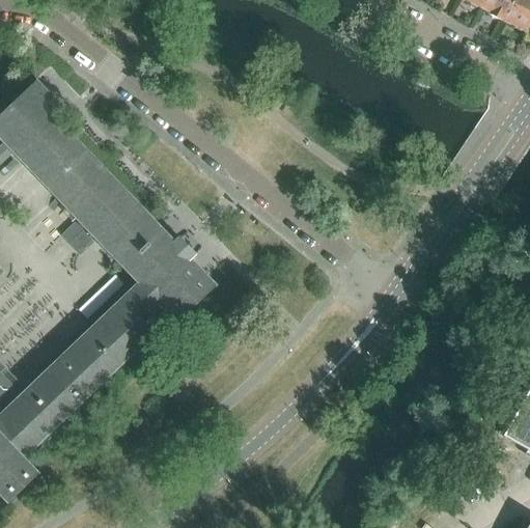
[(484,0),(482,5),(492,10),(491,12),(503,19),(504,17),(512,0),(484,0)]
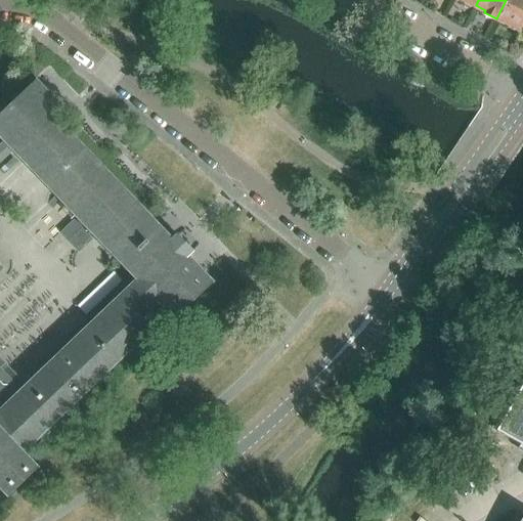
[(506,0),(497,16),(508,22),(509,25),(515,29),(519,28),(520,29),(522,24),(522,0),(506,0)]
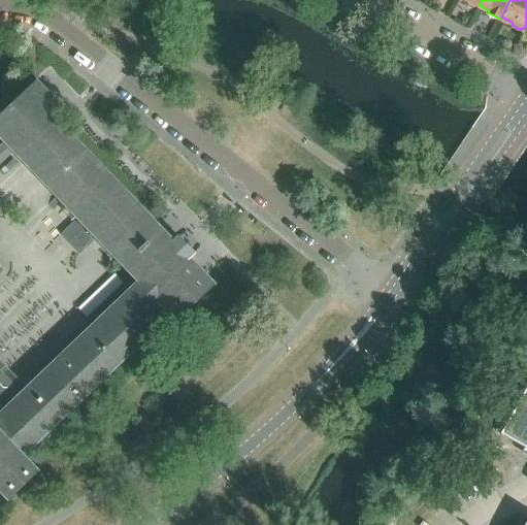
[(156,221),(57,117),(65,108),(37,79),(0,115),(0,135),(4,140),(0,143),(0,161),(4,157),(13,149),(69,207),(77,216),(72,221),(68,225),(61,232),(77,249),(94,233),(97,237),(100,240),(114,255),(119,259),(119,260),(138,280),(80,335),(22,391),(19,387),(0,367),(0,284),(8,276),(0,266),(0,490),(7,497),(36,469),(22,454),(151,331),(140,320),(159,302),(174,319),(213,282),(201,268),(190,257),(195,252),(177,233),(172,238),(156,221)]
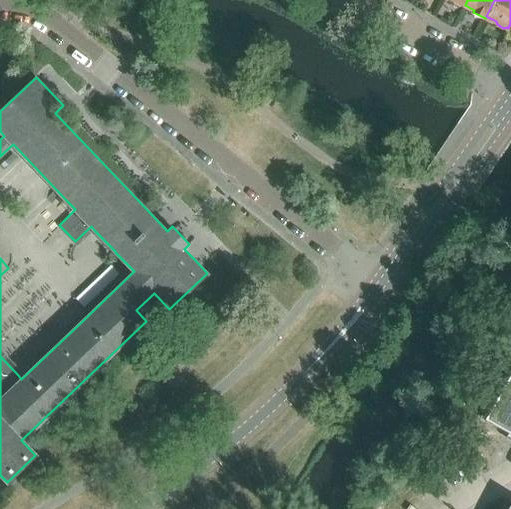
[(112,263),(77,296),(85,305),(120,272),(112,263)]
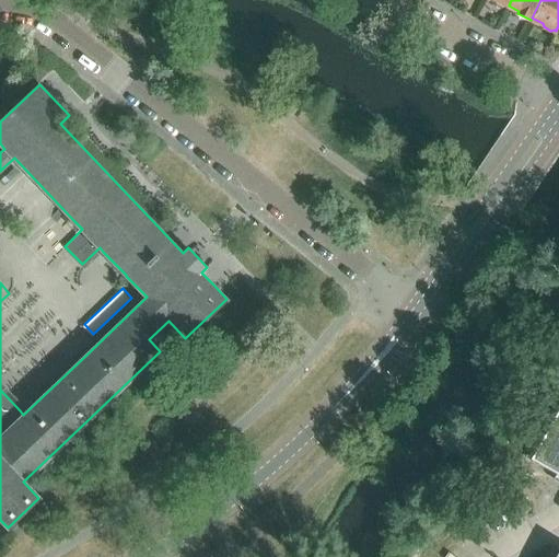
[(558,407),(531,459),(558,474),(558,407)]
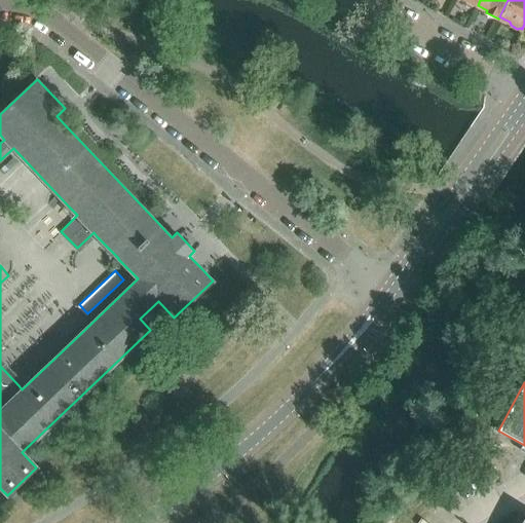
All buildings are outlined.
